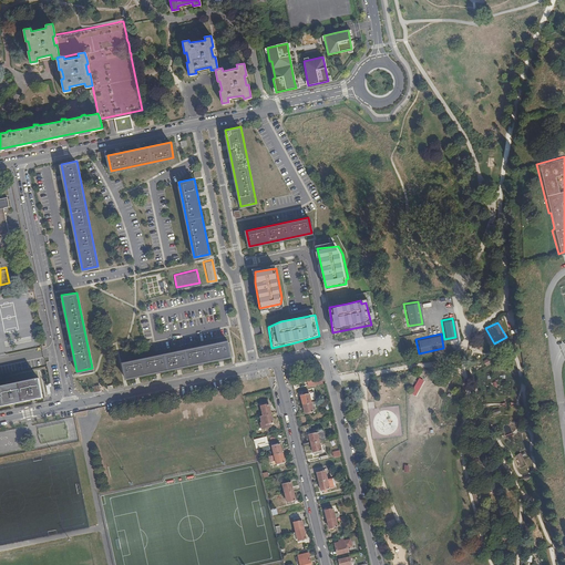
[(480,350),(484,341),(479,338),(474,347),(480,350)]
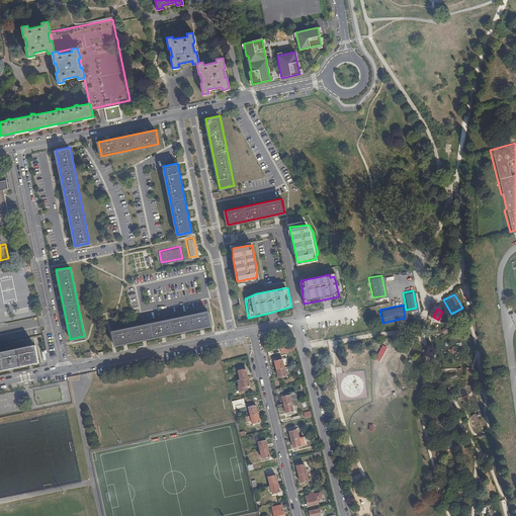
[(114,347),(209,327),(206,313),(111,333),(114,347)]
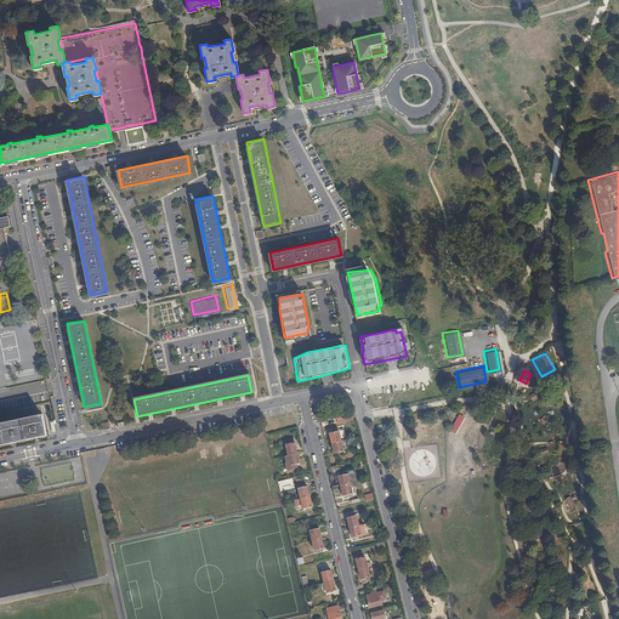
[(539,395),(535,390),(527,393),(531,399),(539,395)]
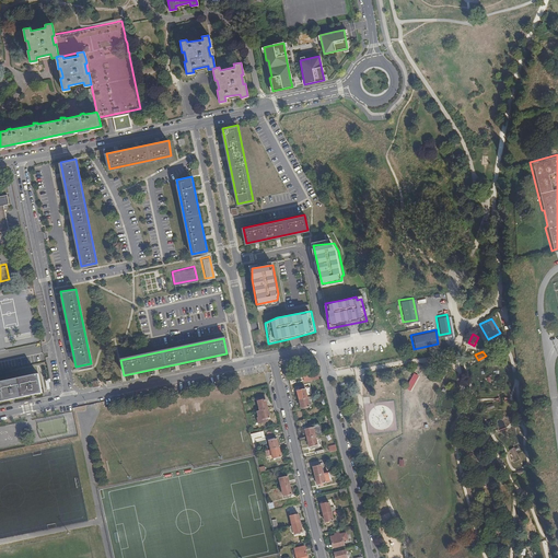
[(0,398),(41,391),(36,371),(0,379),(0,398)]
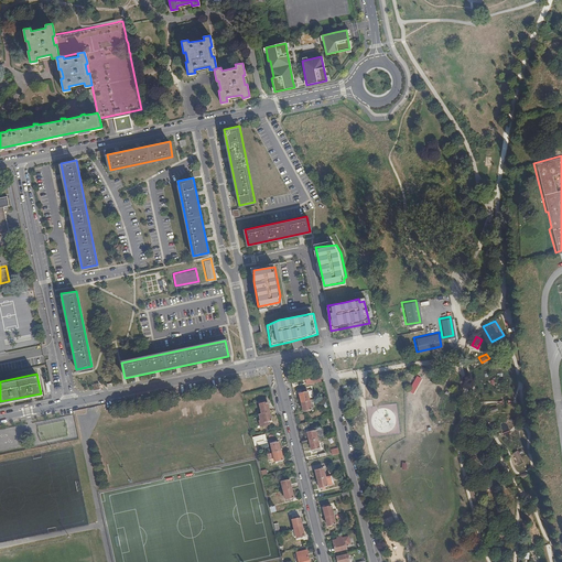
[(419,376),(413,374),(406,389),(411,391),(419,376)]
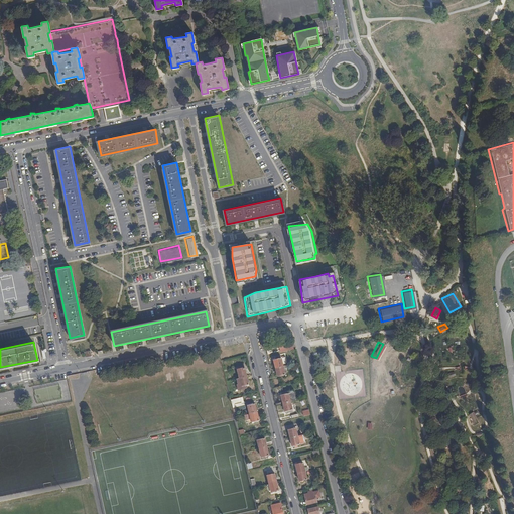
[(272,358),(274,366),(282,364),(282,363),(280,357),(280,356),(276,357),(274,358),(272,358)]
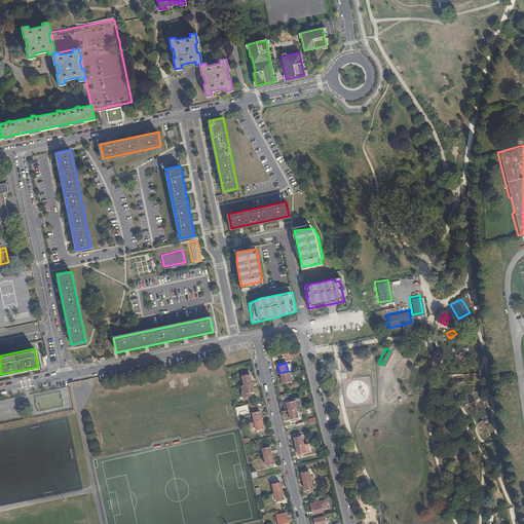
[(288,371),(279,373),(283,382),(284,381),(286,381),(290,380),(288,371)]
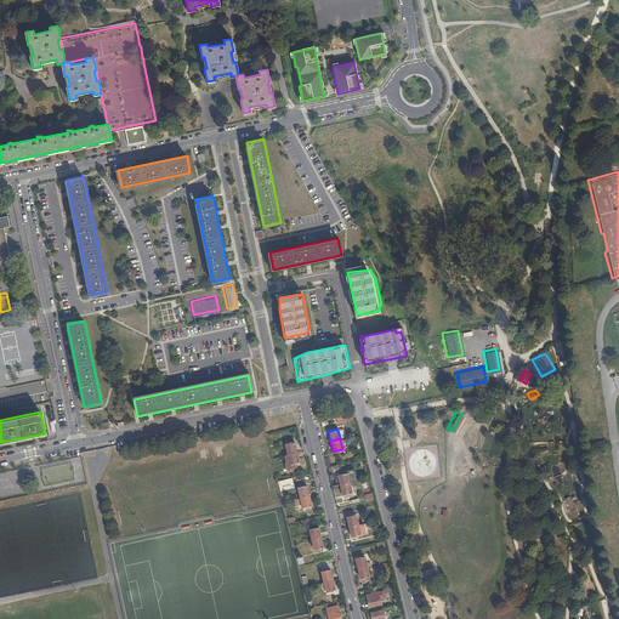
[(285,453),(295,450),(293,441),(288,442),(287,441),(283,441),(285,453)]
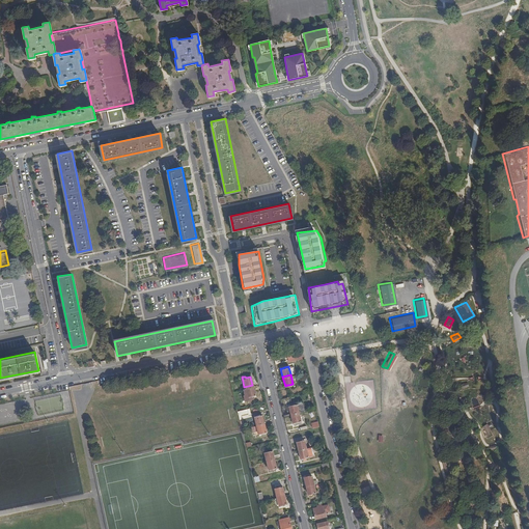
[(243,393),(242,393),(244,399),(251,397),(251,394),(254,393),(252,385),(244,387),(242,388),(243,393)]
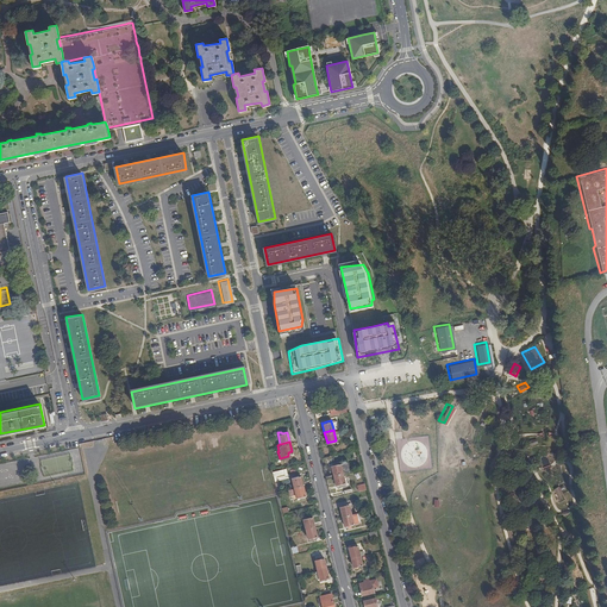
[(514,456),(509,448),(505,450),(509,458),(514,456)]
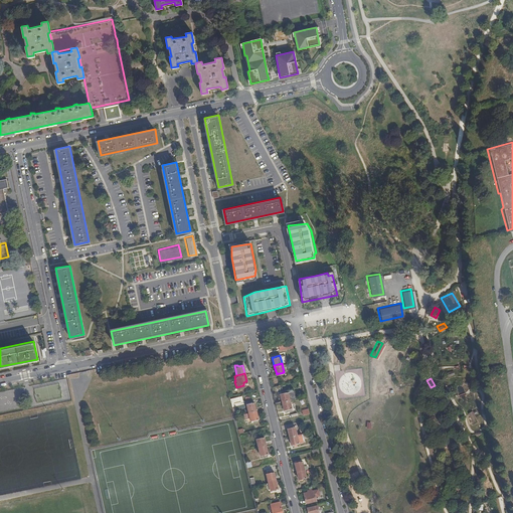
[(280,390),(282,400),(289,399),(295,397),(292,387),(280,390)]
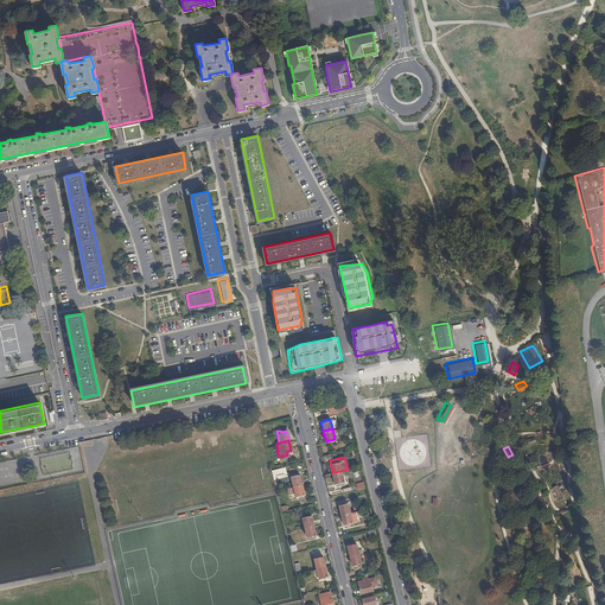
[(273,467),(269,469),(272,478),(282,475),(280,466),(279,466),(273,467)]
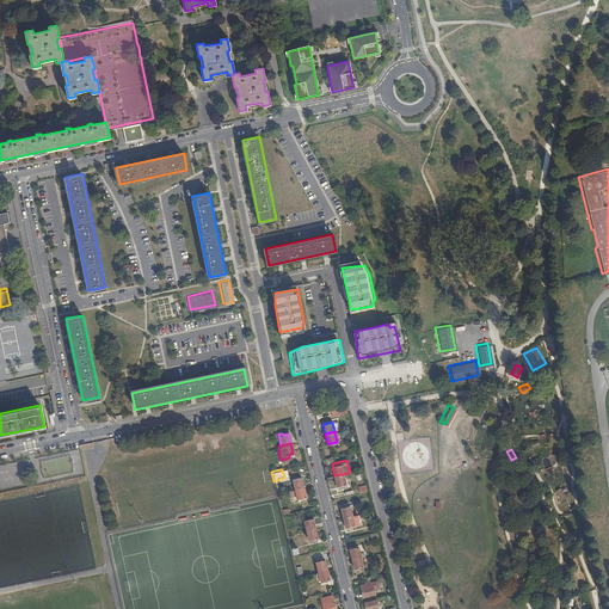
[(343,474),(334,475),(337,485),(339,485),(345,484),(343,474)]
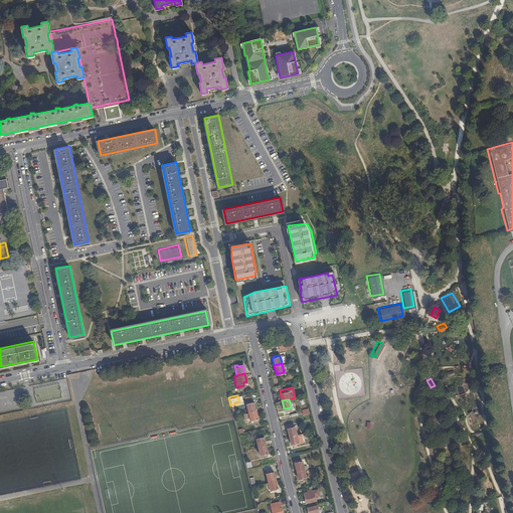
[(247,410),(254,409),(252,400),(248,401),(246,402),(245,402),(247,410)]
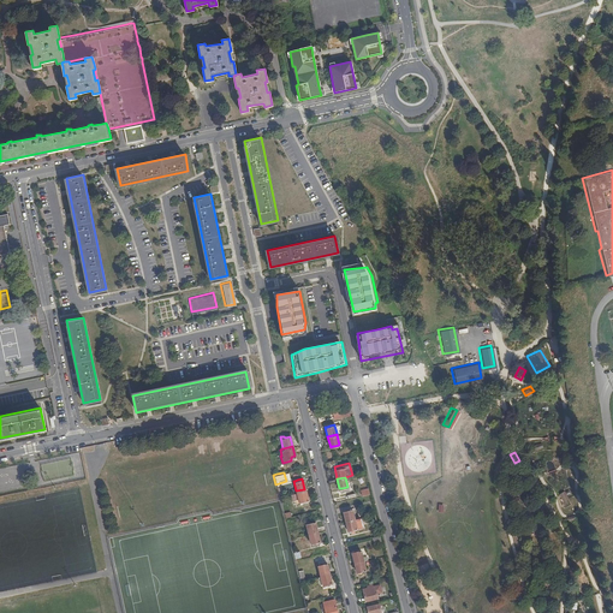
[(307,499),(304,489),(296,491),(298,501),(302,500),(307,499)]
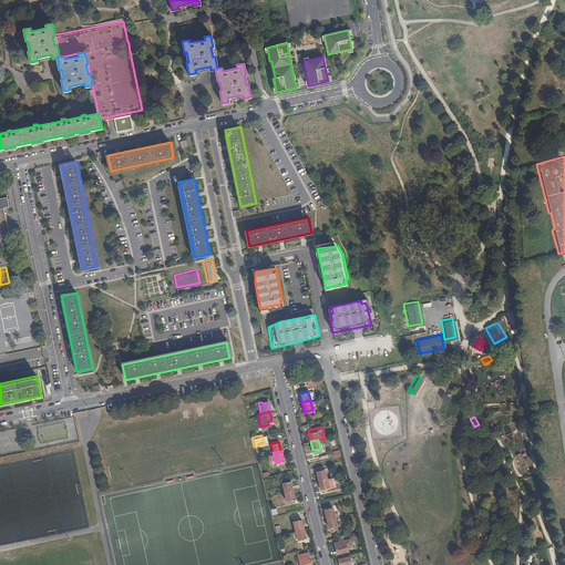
[(522,459),(519,451),(513,453),(517,461),(522,459)]
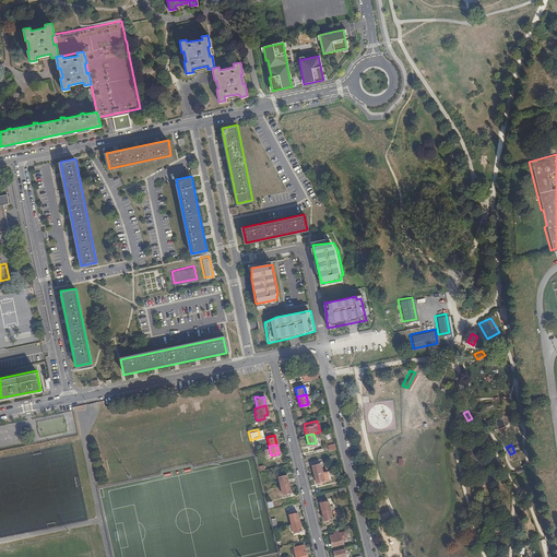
[(271,455),(269,446),(263,448),(264,452),(267,452),(268,455),(270,458),(275,457),(274,454),(271,455)]
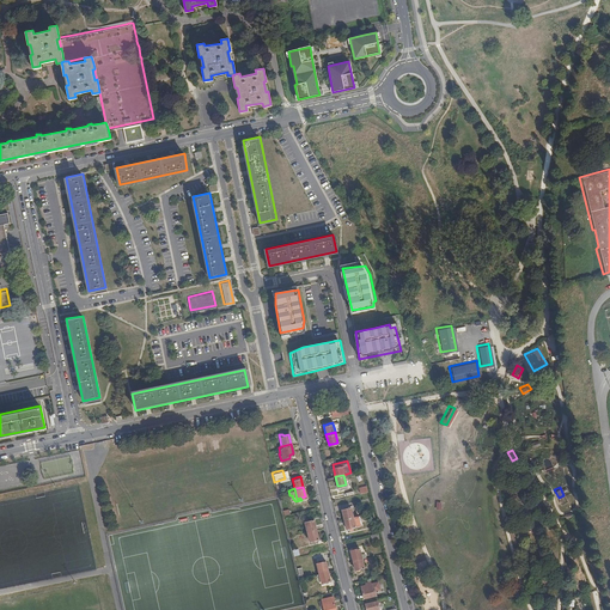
[(341,507),(343,518),(352,516),(349,506),(346,507),(343,507),(341,507)]
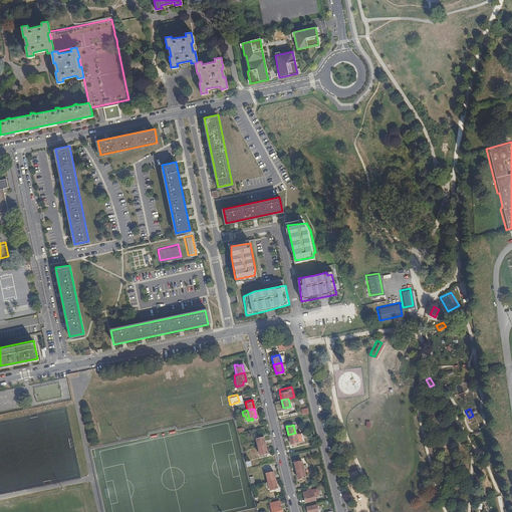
[(295,433),(288,435),(290,443),(292,443),(294,442),(298,441),(295,433)]
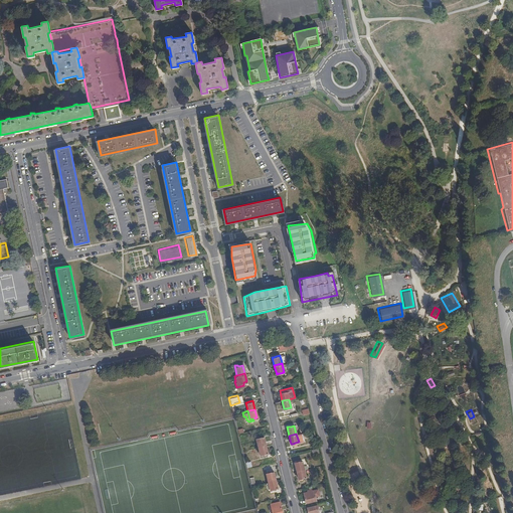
[(258,446),(265,444),(263,436),(259,437),(258,437),(255,437),(258,446)]
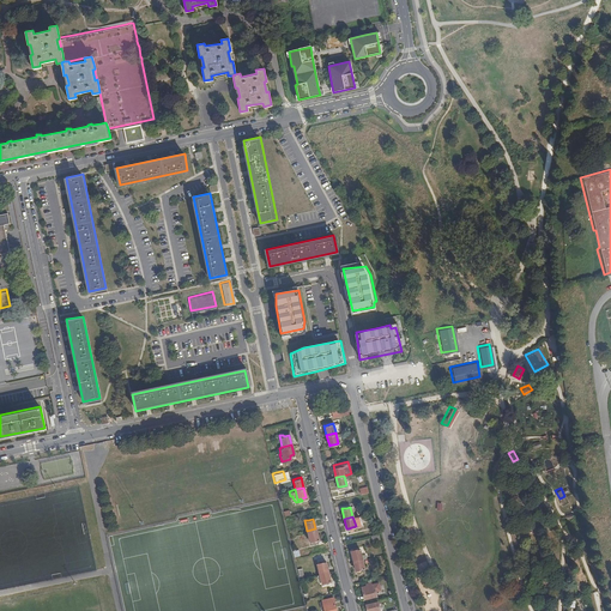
[(318,539),(315,528),(307,531),(310,540),(312,540),(313,540),(318,539)]
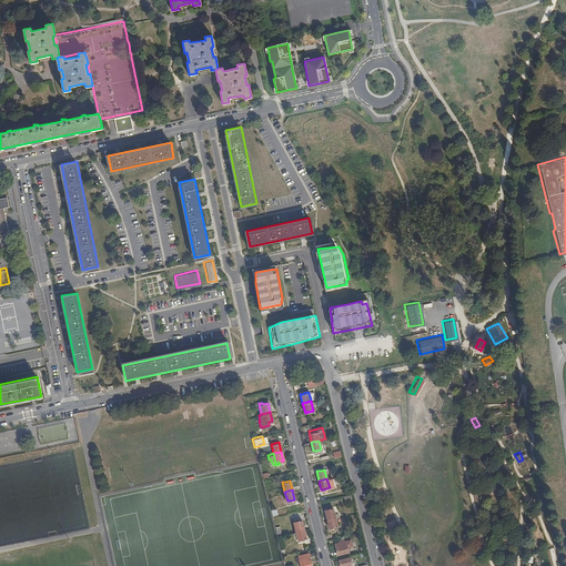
[(324,511),(327,519),(335,517),(333,508),(329,509),(326,509),(324,511)]
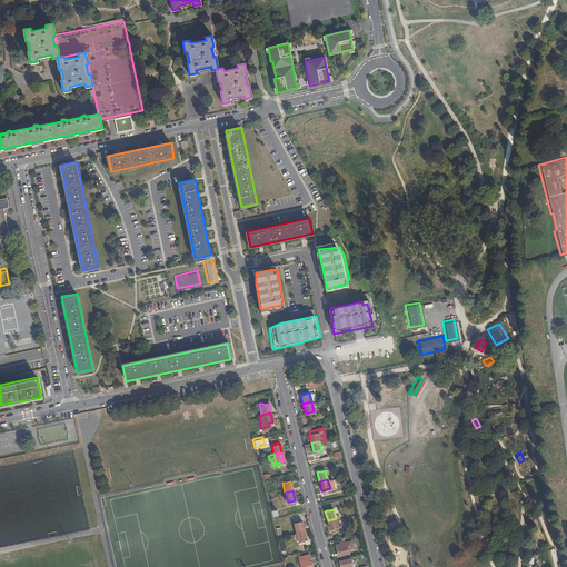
[(336,518),(328,520),(330,529),(332,529),(334,528),(338,528),(336,518)]
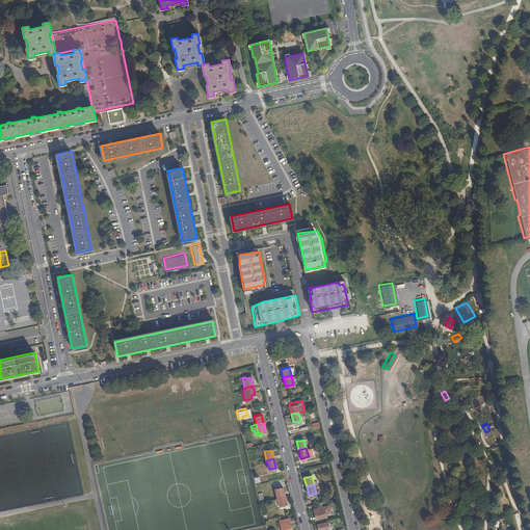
[(275,496),(284,494),(281,485),(276,486),(275,486),(273,487),(275,496)]
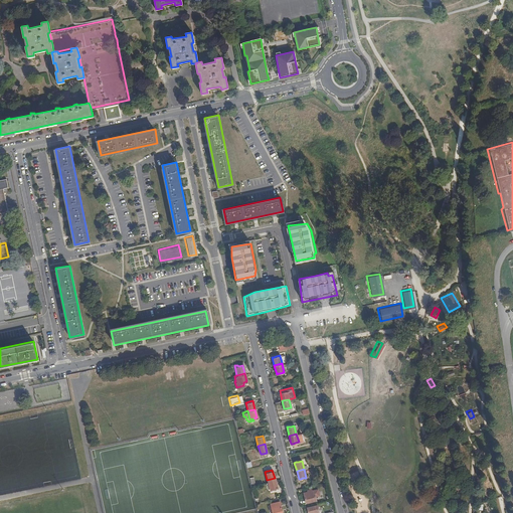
[(277,487),(275,478),(267,480),(269,488),(271,488),(273,488),(277,487)]
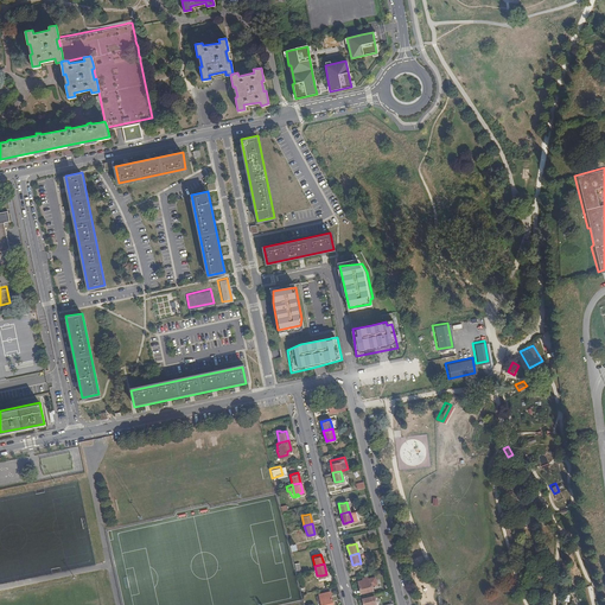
[(375,583),(374,577),(367,578),(367,575),(362,577),(363,579),(357,580),(361,592),(373,588),(370,584),(375,583)]
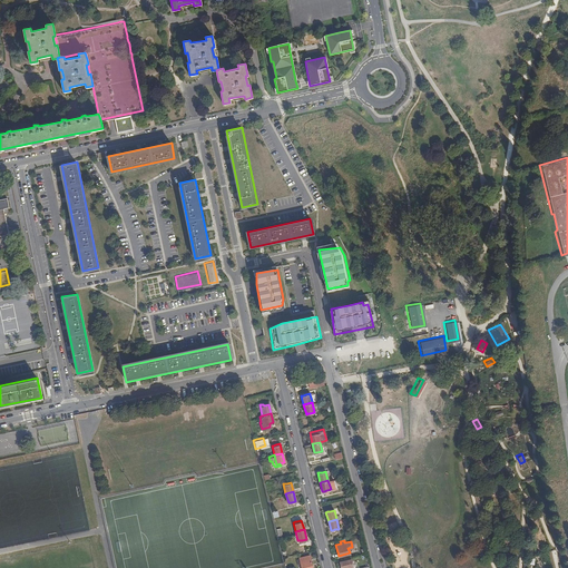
[(310,567),(312,567),(307,554),(299,556),(301,567),(310,567)]
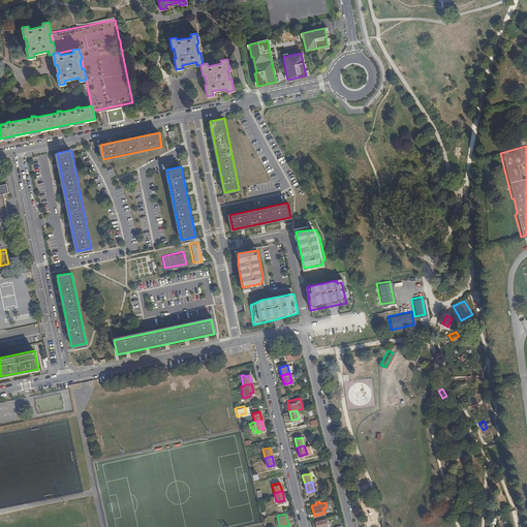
[(328,526),(326,518),(315,521),(316,526),(328,526)]
